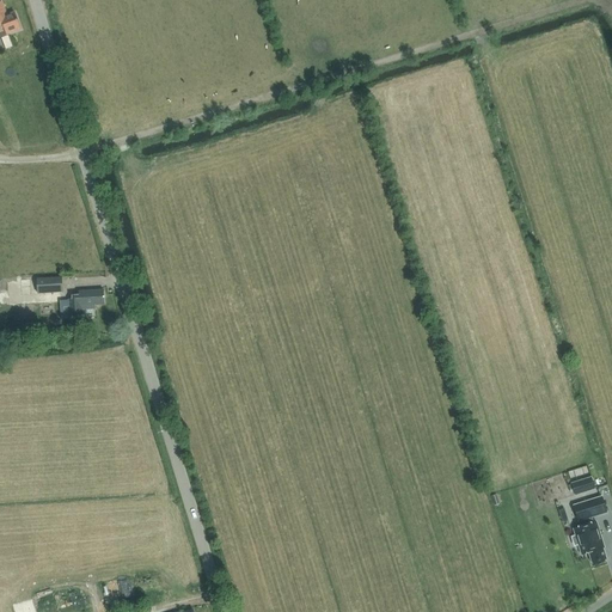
[(0,0),(0,34),(1,37),(22,30),(17,14),(10,18),(2,0),(0,0)]
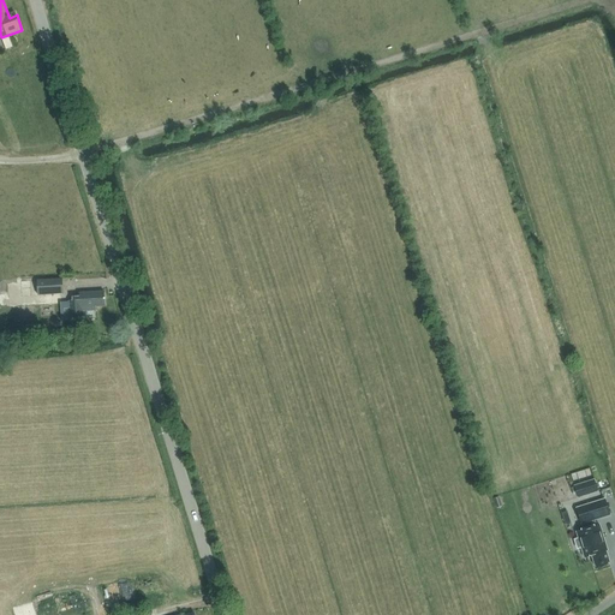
[(64,294),(63,279),(37,280),(37,296),(64,294)]
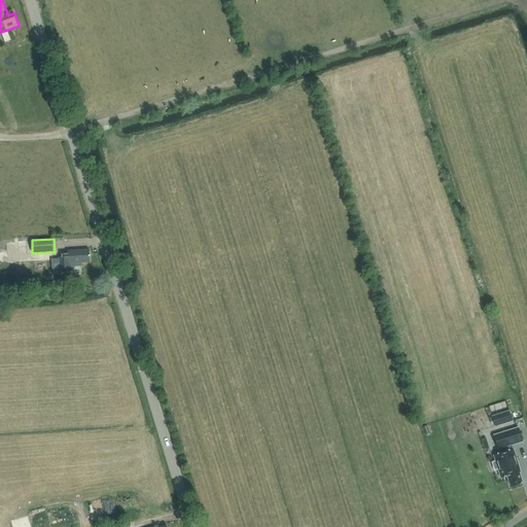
[(80,264),(90,262),(88,250),(66,252),(67,259),(59,259),(60,278),(71,277),(70,268),(81,267),(80,264)]
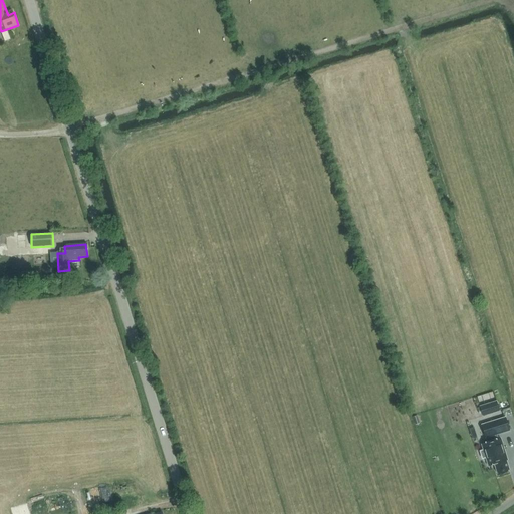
[(478,397),(482,406),(498,400),(495,391),(478,397)]
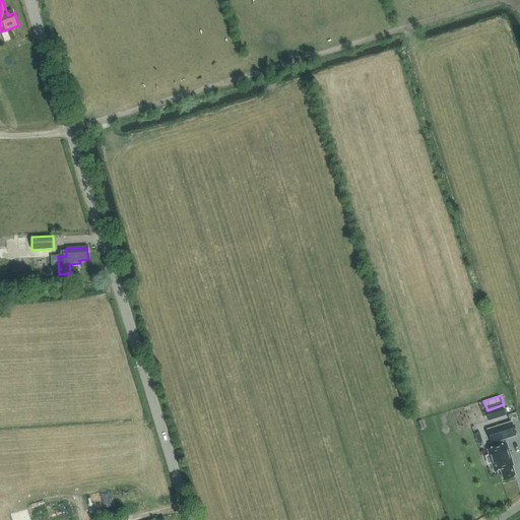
[(489,421),(506,416),(503,406),(485,411),(489,421)]
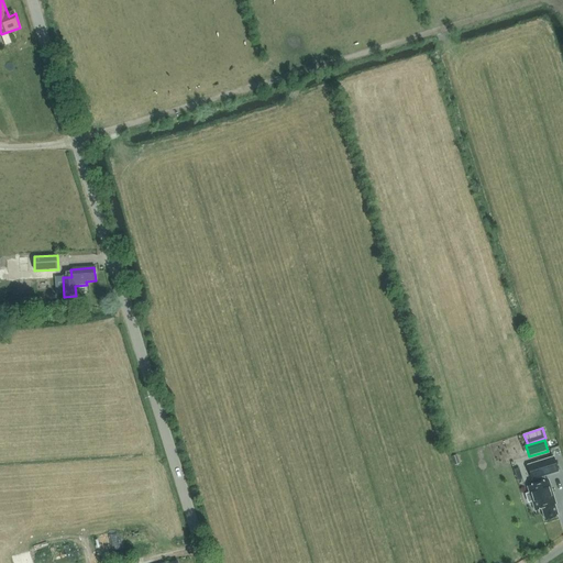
[(533,479),(536,485),(528,487),(530,494),(526,495),(529,503),(532,501),(536,511),(542,509),(544,519),(558,515),(554,505),(556,505),(554,499),(553,495),(549,481),(547,482),(544,476),(559,472),(554,457),(528,465),(532,481),(533,479)]
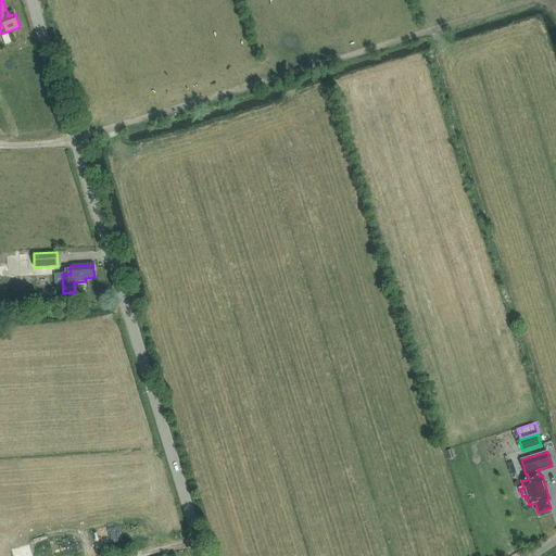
All buildings are outlined.
